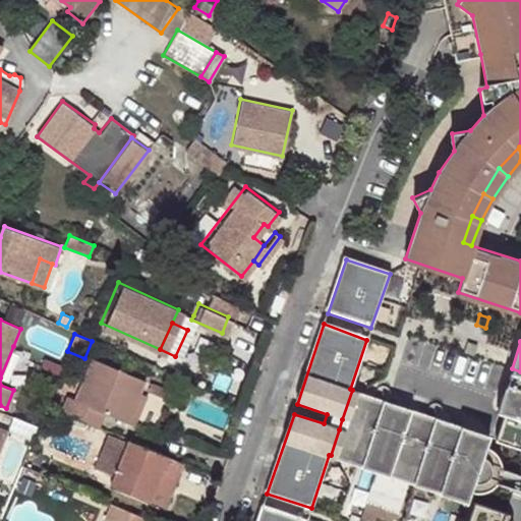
[(104,412),(126,420),(145,379),(91,356),(74,396),(66,393),(59,411),(98,427),(104,412)]
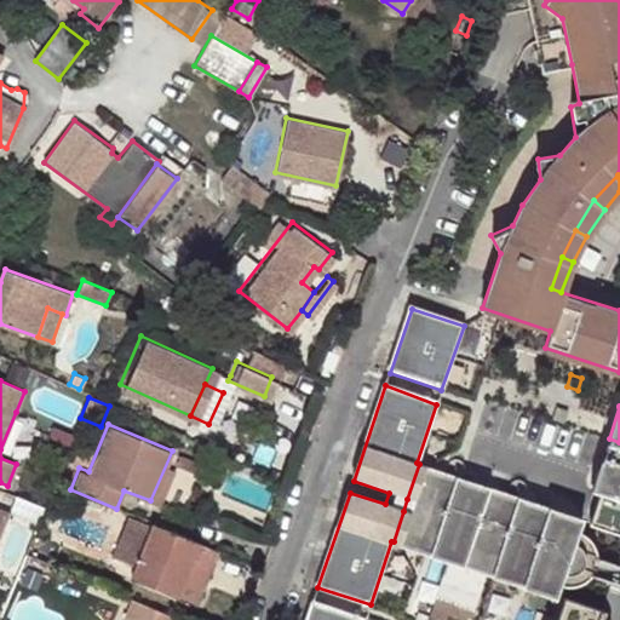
[(70,443),(74,434),(52,425),(49,435),(70,443)]
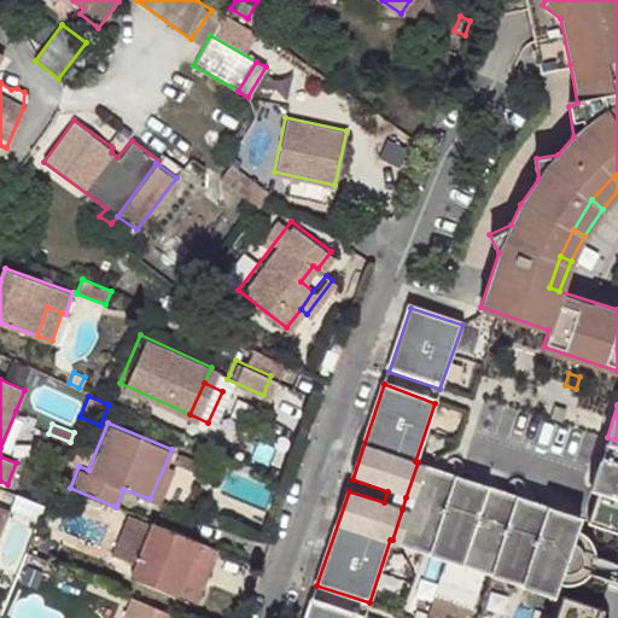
[(601,454),(617,460),(617,441),(607,437),(601,454)]
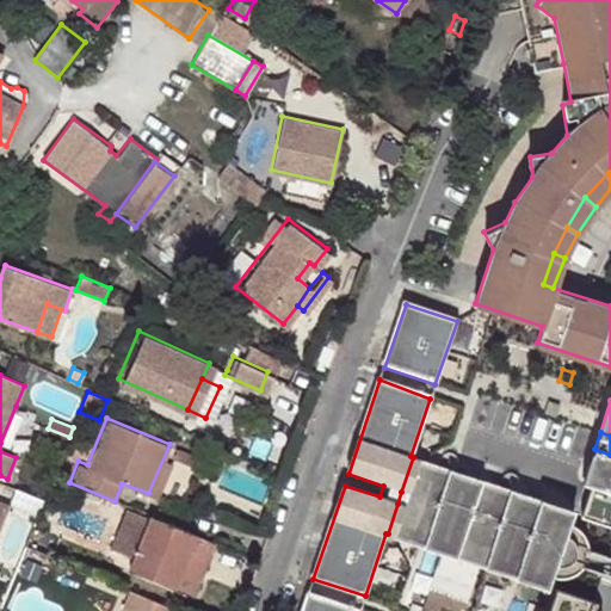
[(158,497),(173,458),(178,448),(170,444),(148,493),(158,497)]
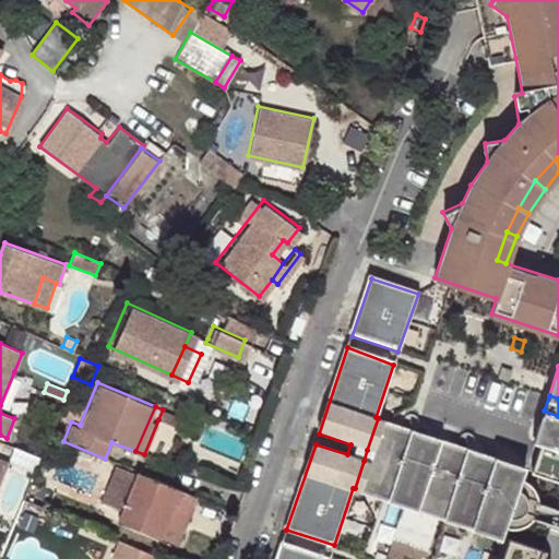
[(186,418),(163,409),(158,419),(181,429),(186,418)]
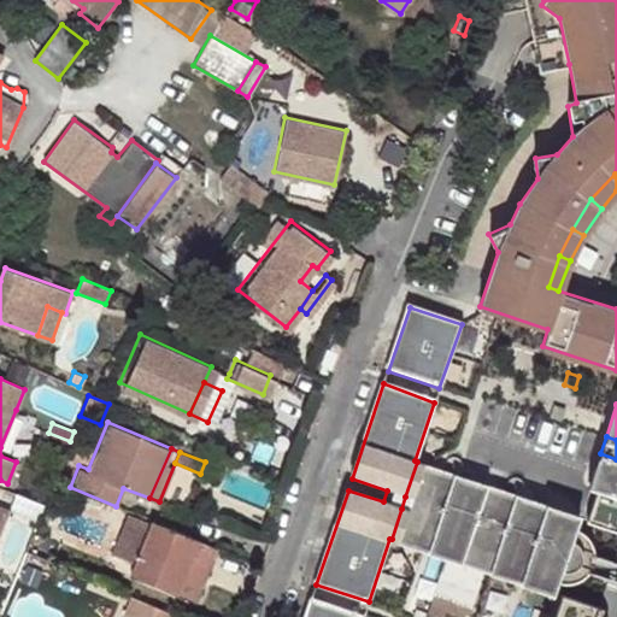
[(616,494),(616,459),(600,453),(589,486),(598,488),(616,494)]
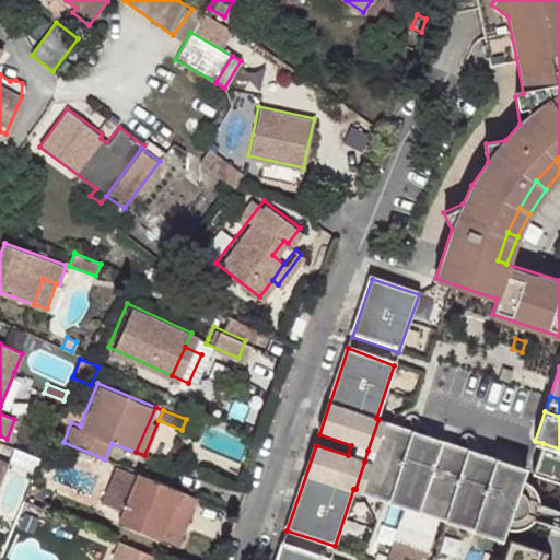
[(448,506),(476,515),(505,525),(504,527),(510,527),(514,526),(520,525),(524,522),(528,520),(529,517),(533,513),(535,509),(536,504),(536,502),(535,497),(534,492),(532,487),(528,482),(524,479),(522,478),(525,468),(482,454),(466,448),(463,447),(428,435),(413,431),(384,421),(366,474),(395,482),(393,489),(423,499),(426,493),(450,501),(448,506)]
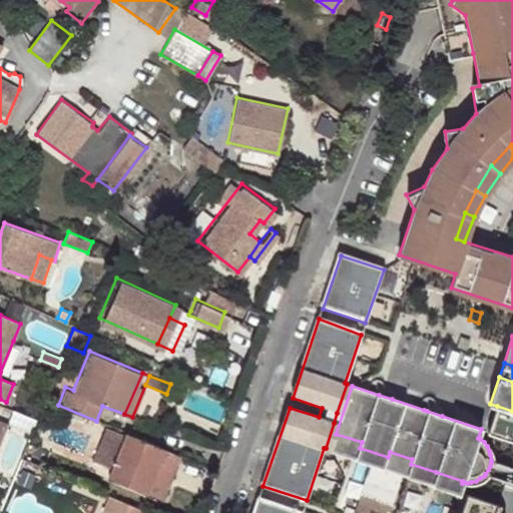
[(392,399),(395,391),(382,387),(381,389),(379,395),(392,399)]
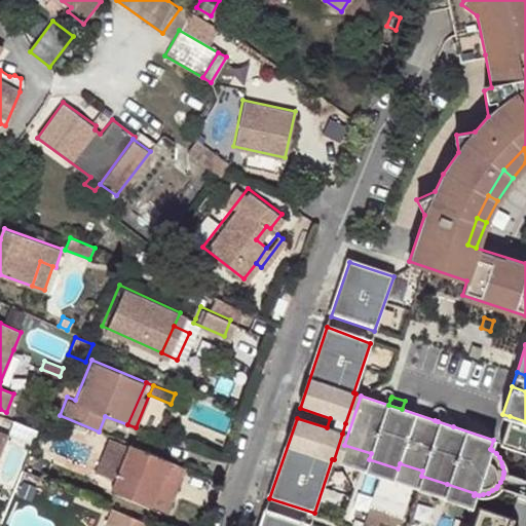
[(441,420),(438,421),(453,426),(456,417),(447,414),(446,416),(444,419),(441,420)]
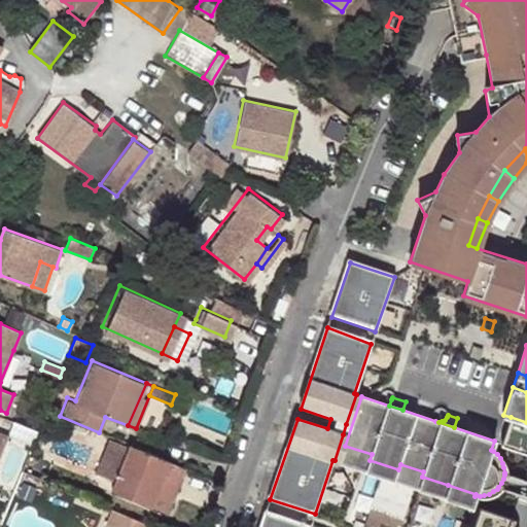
[(526,422),(511,417),(501,444),(526,452),(526,422)]
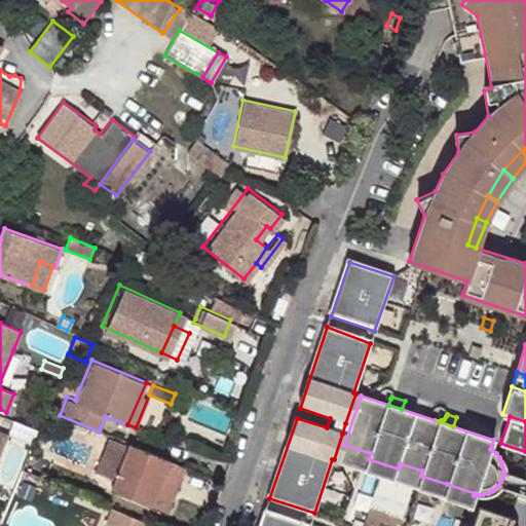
[(128,446),(109,438),(96,472),(115,479),(128,446)]
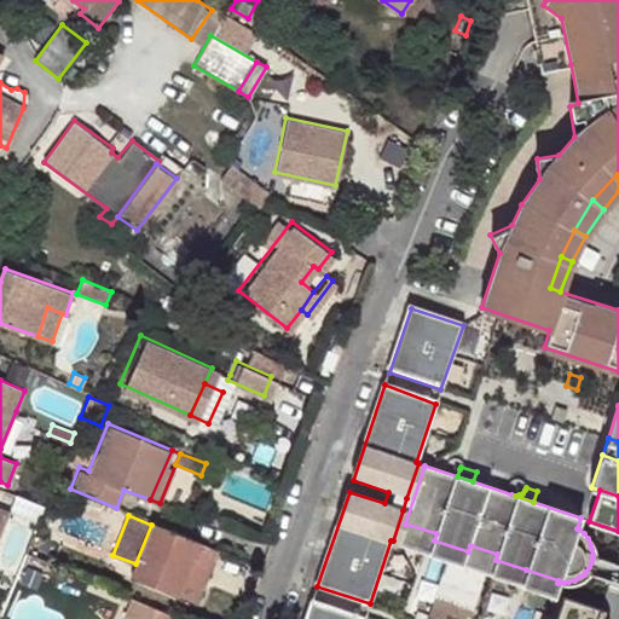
[(218,550),(152,522),(151,525),(136,563),(131,577),(178,596),(192,561),(210,568),(218,550)]
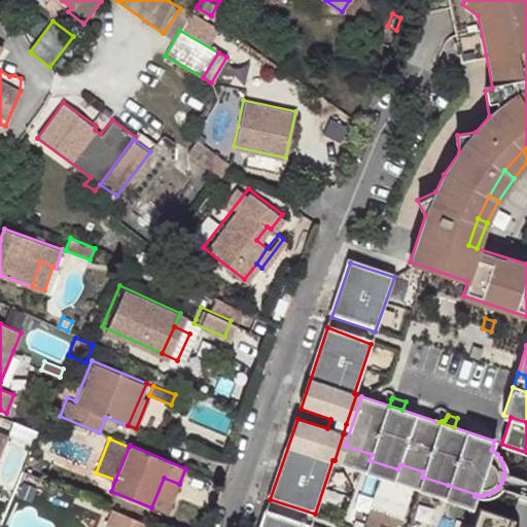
[(372,454),(345,446),(340,462),(366,471),(370,460),(372,454)]
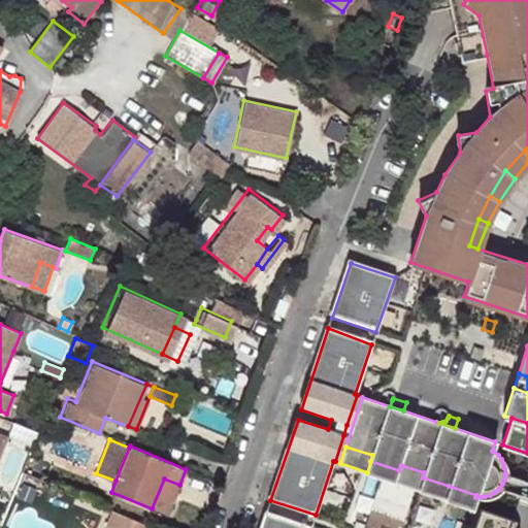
[(399,470),(370,461),(367,472),(395,482),(399,470)]
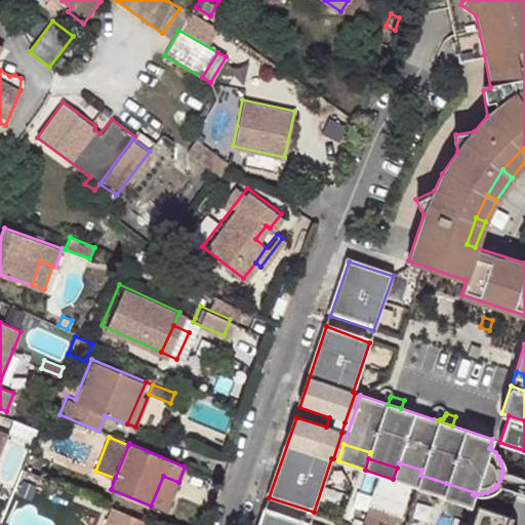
[(399,462),(397,468),(393,479),(416,487),(420,475),(421,470),(399,462)]
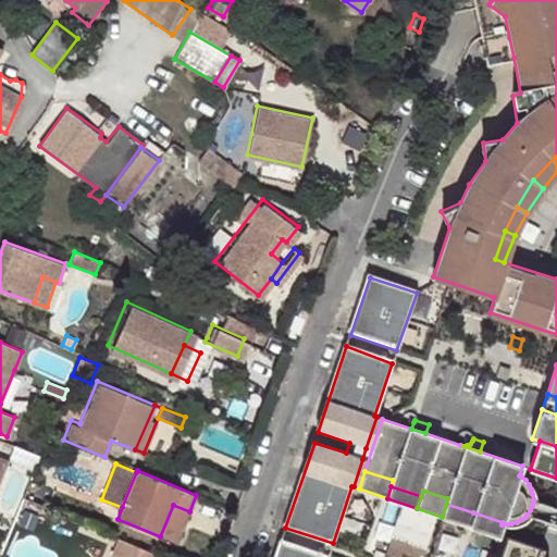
[(549,522),(554,507),(533,499),(533,502),(532,506),(530,510),(527,515),(549,522)]
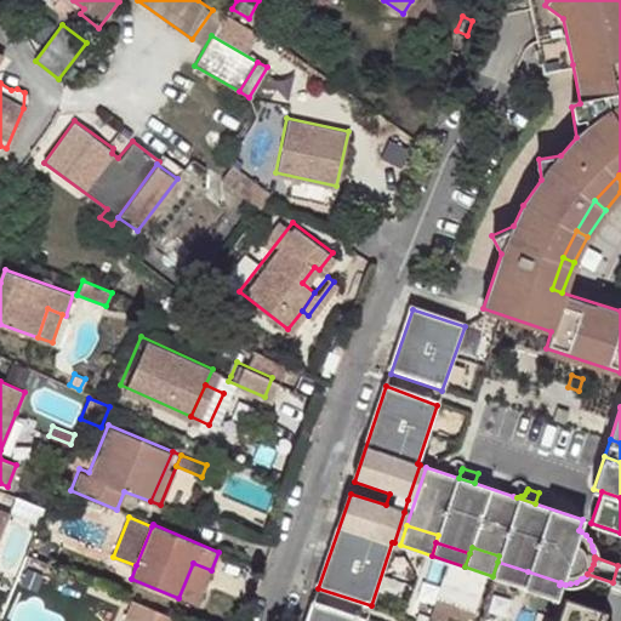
[(528,571),(497,562),(493,576),(524,586),(528,571)]
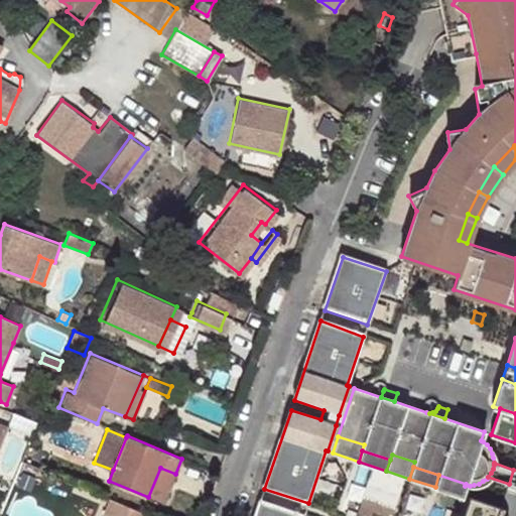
[(160,468),(148,497),(164,503),(175,474),(160,468)]
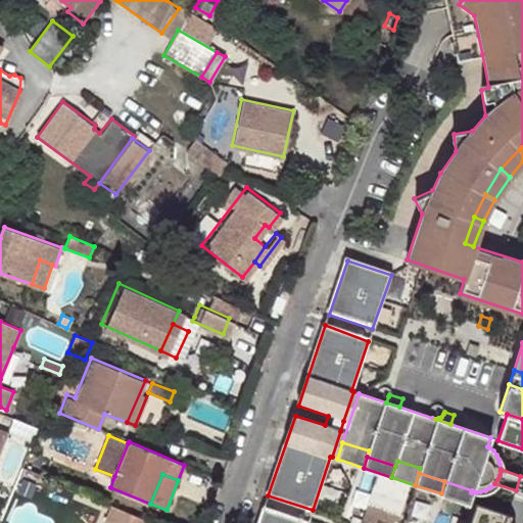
[(471,492),(472,490),(444,481),(441,493),(468,503),(471,492)]
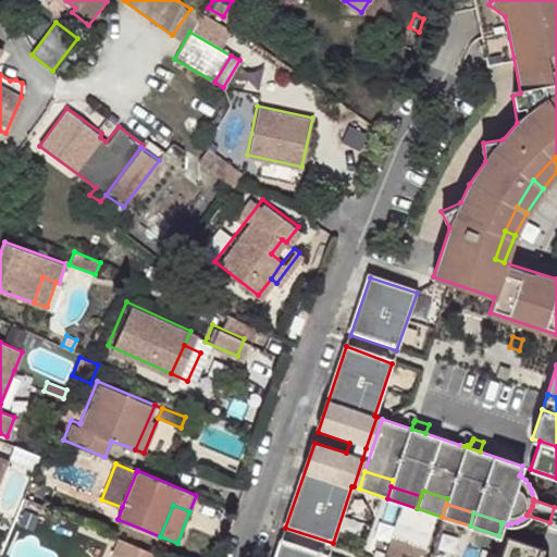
[(540,556),(539,552),(539,547),(507,536),(498,556),(540,556)]
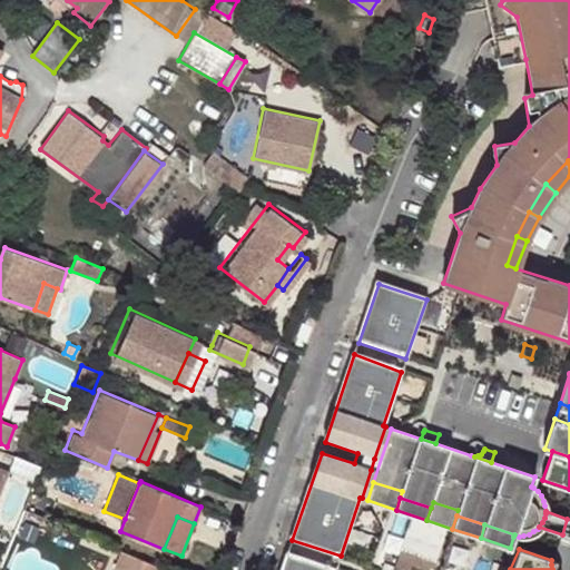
[(116,569),(160,569),(161,569),(117,551),(110,568),(116,569)]
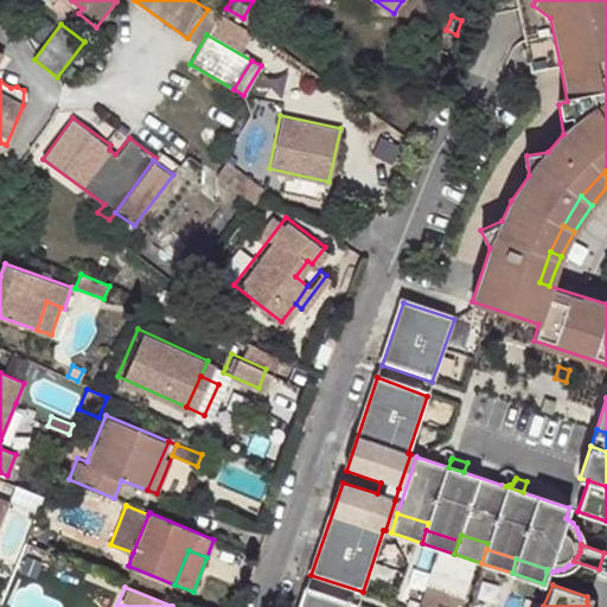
[(356,606),(306,590),(299,606),(356,606)]
